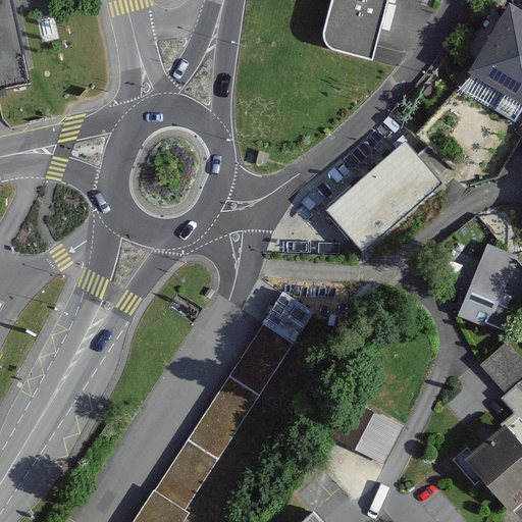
[(0,0),(0,96),(5,95),(32,89),(27,70),(13,8),(10,0),(0,0)]
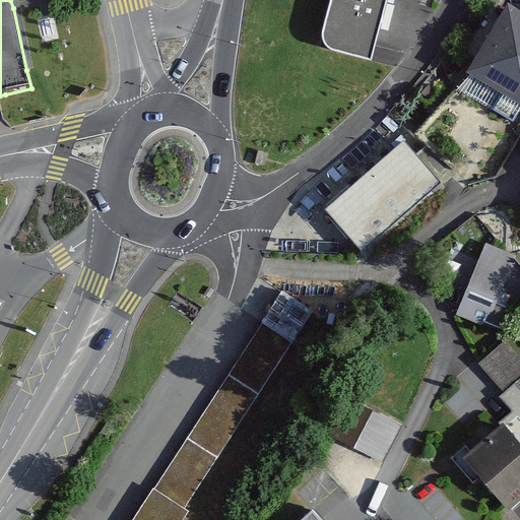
[(330,0),(323,34),(323,39),(325,44),(327,47),(332,50),(371,60),(386,0),(330,0)]
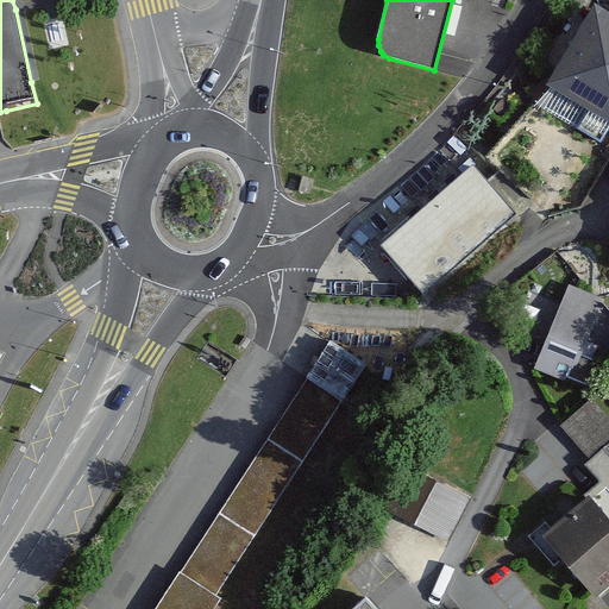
[(608,13),(595,5),(548,85),(592,111),(581,131),(607,146),(608,142),(608,13)]
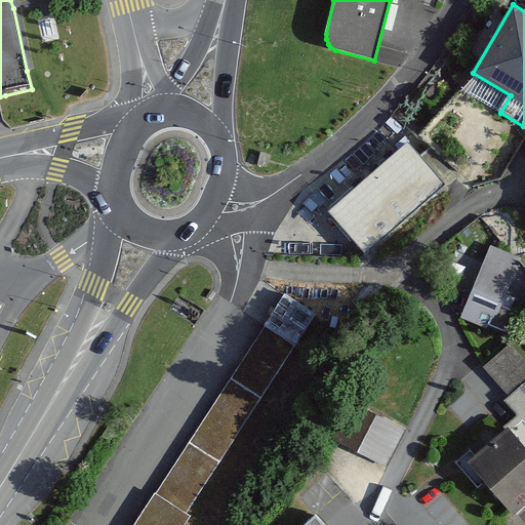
[(407,143),(330,209),(366,249),(442,183),(407,143)]
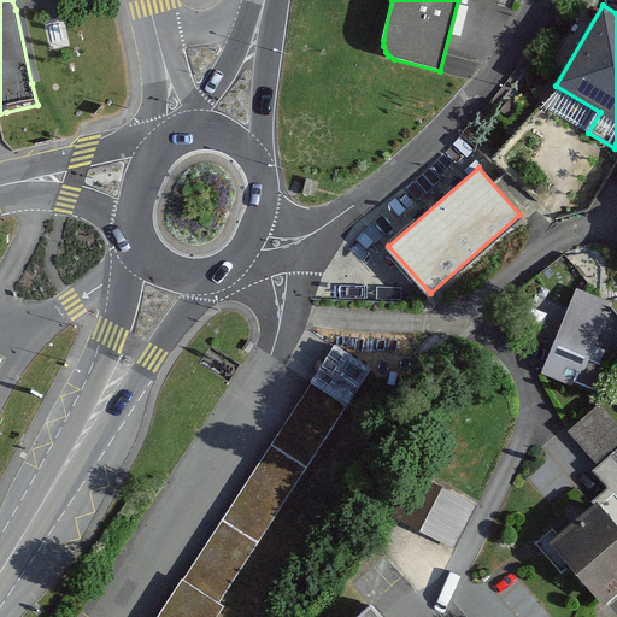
[(610,300),(575,288),(544,372),(573,383),(574,378),(594,386),(603,364),(588,358),(610,300)]
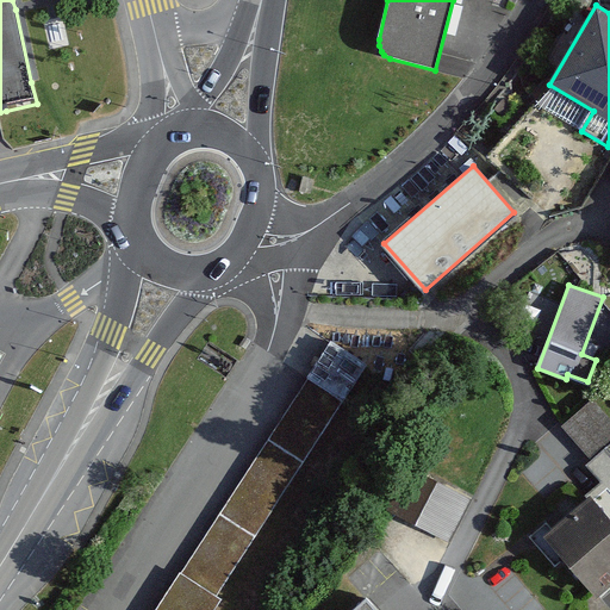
[(304,381),(338,404),(363,366),(329,343),(304,381)]
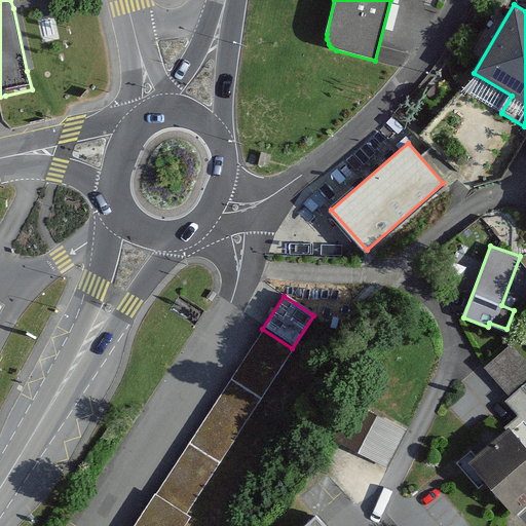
[(154,496),(184,516),(292,348),(262,329),(154,496)]
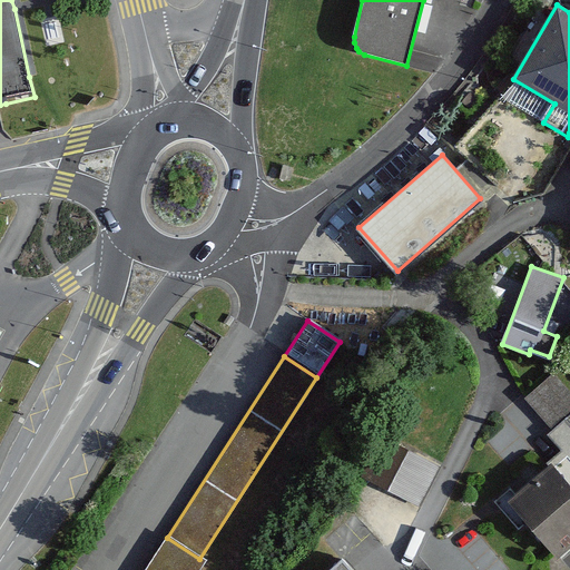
[(569,413),(569,395),(552,376),(527,397),(553,428),(567,416),(569,413)]
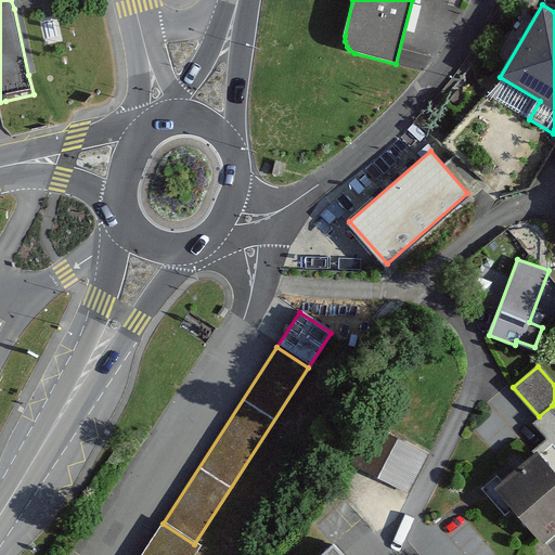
[(550,440),(537,452),(554,473),(554,410),(552,405),(539,416),(533,421),(550,440)]
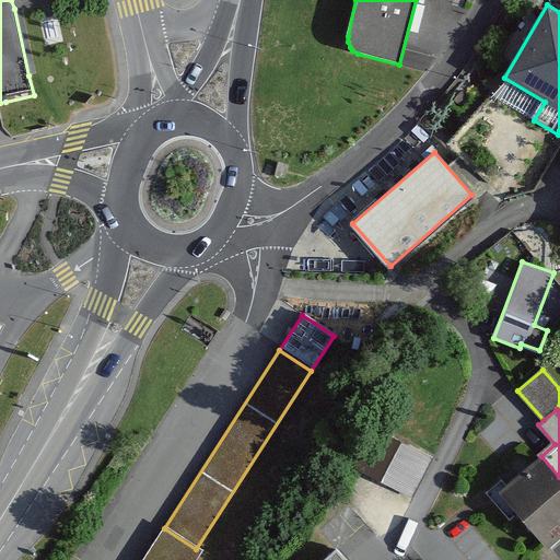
[(408,496),(429,456),(374,427),(353,465),(408,496)]
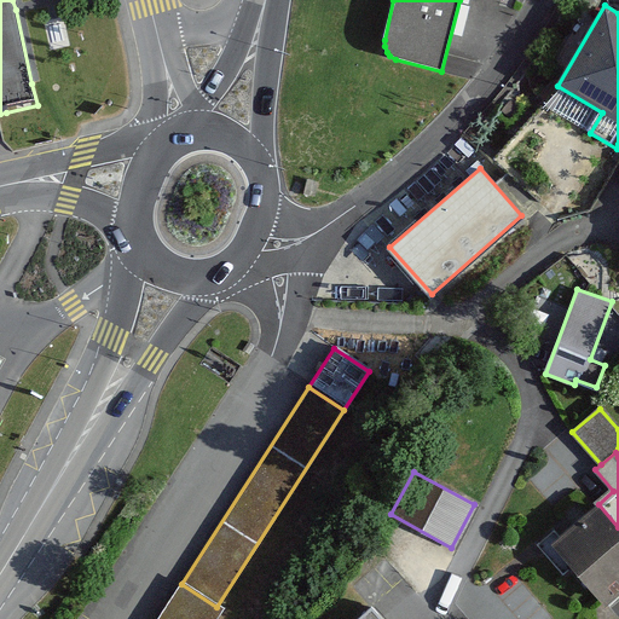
[(618,527),(599,504),(553,543),(606,605),(618,593),(618,527)]
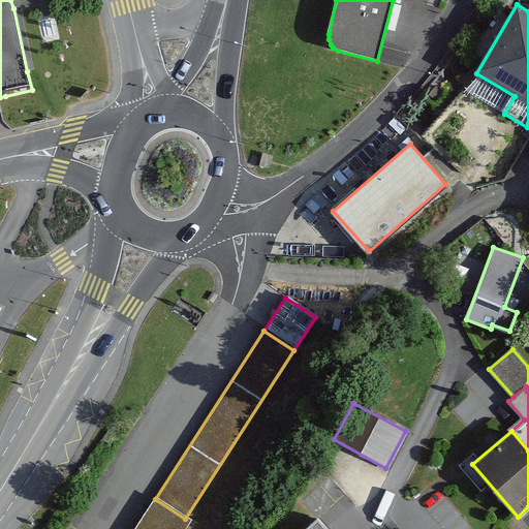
[(155,499),(135,528),(183,528),(189,521),(185,519),(155,499)]
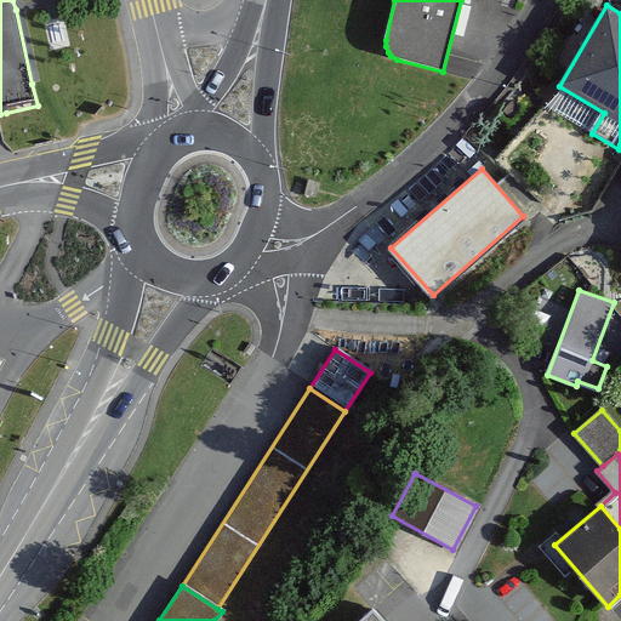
[(382,620),(370,608),(355,620),(382,620)]
